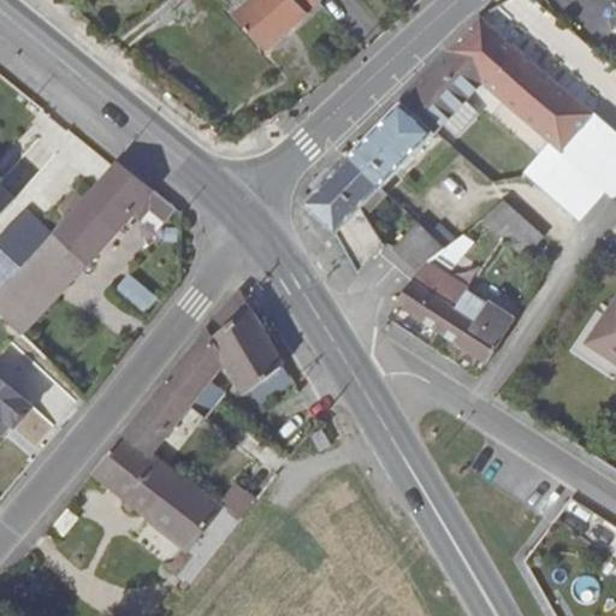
[(265,49),(308,13),(307,11),(320,0),(319,0),(250,0),(235,15),(265,49)]
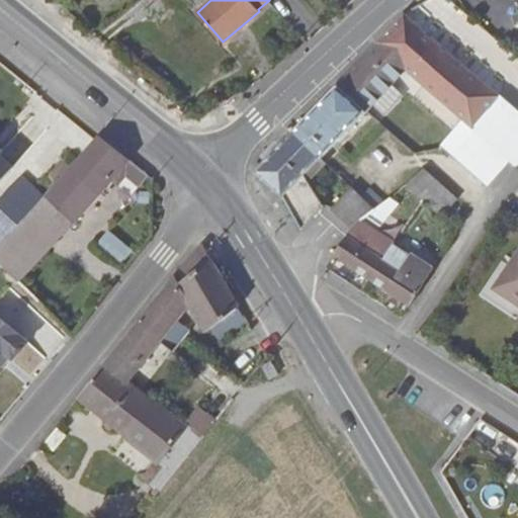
[(473,127),(500,96),(404,13),(376,42),(406,68),(463,119),(473,127)]
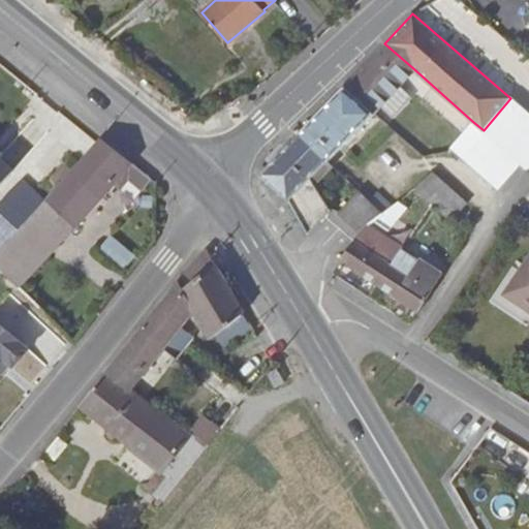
[(343,87),(372,113),(414,69),(384,43),(362,66),(343,87)]
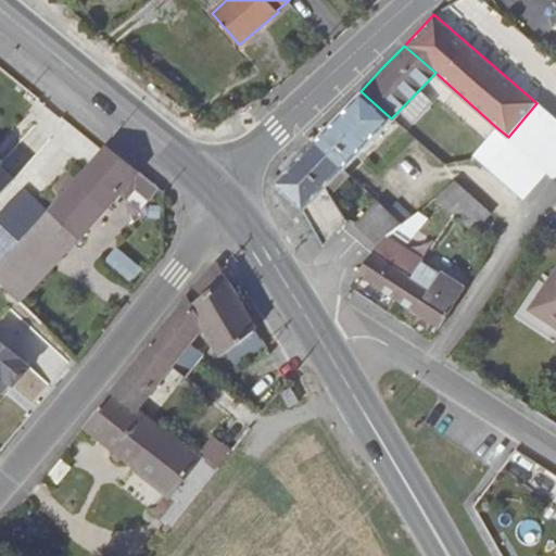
[(313,141),(343,169),(391,118),(361,91),(335,118),(313,141)]
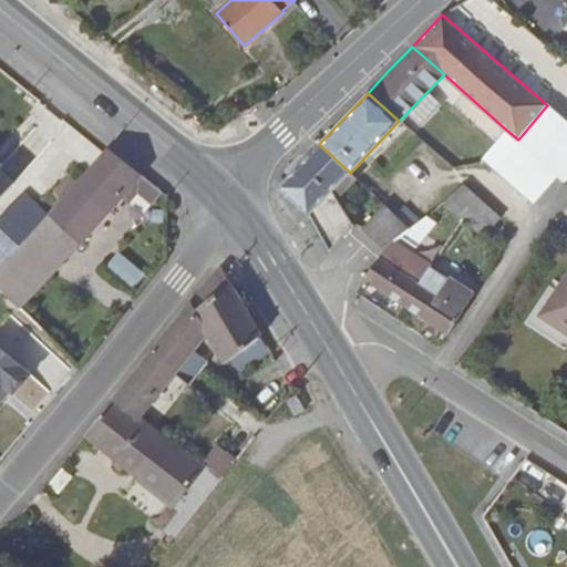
[(566,121),(547,105),(518,140),(557,175),(564,181),(566,178),(566,121)]
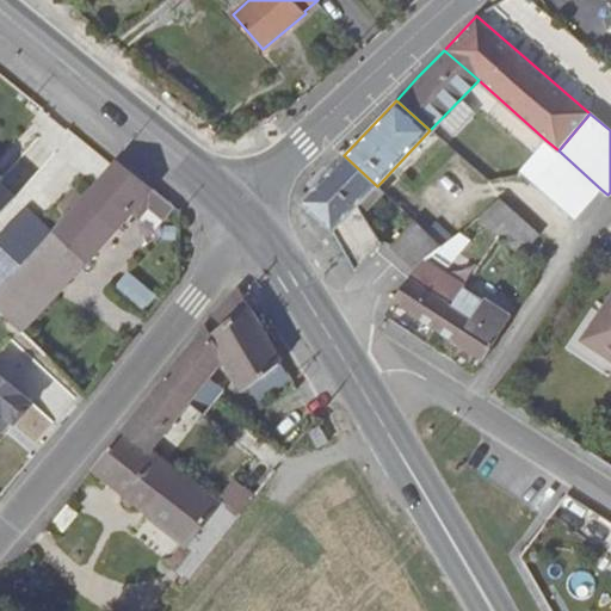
[(559,150),(547,141),(523,171),(576,217),(590,202),(600,189),(559,150)]
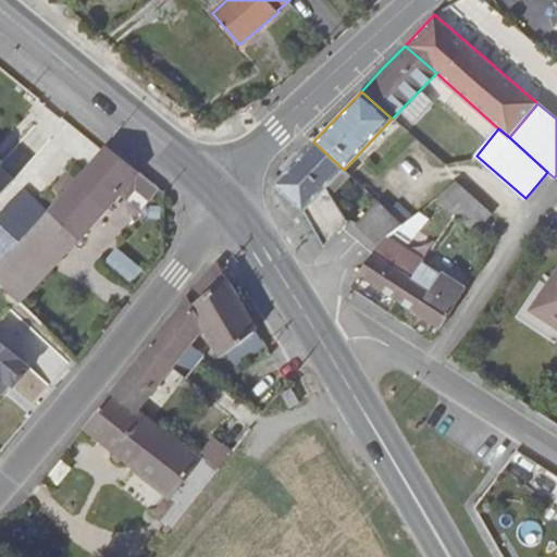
[(313,141),(273,184),(304,211),(324,247),(348,221),(325,188),(344,170),(313,141)]
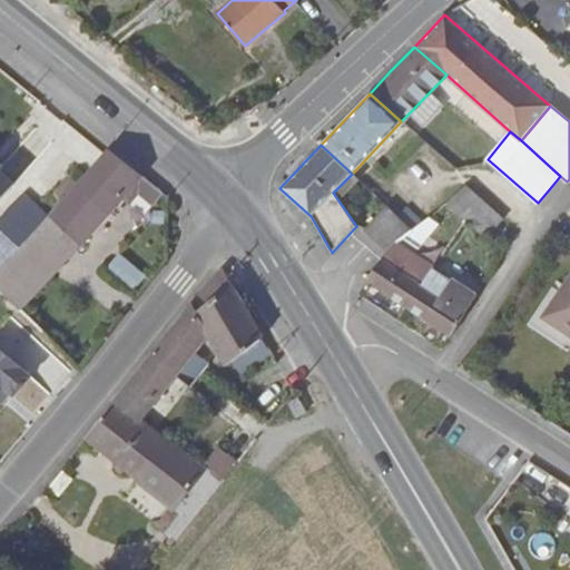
[(49,217),(0,268),(0,292),(19,311),(77,249),(121,198),(129,204),(137,194),(154,207),(164,195),(153,186),(109,151),(49,217)]
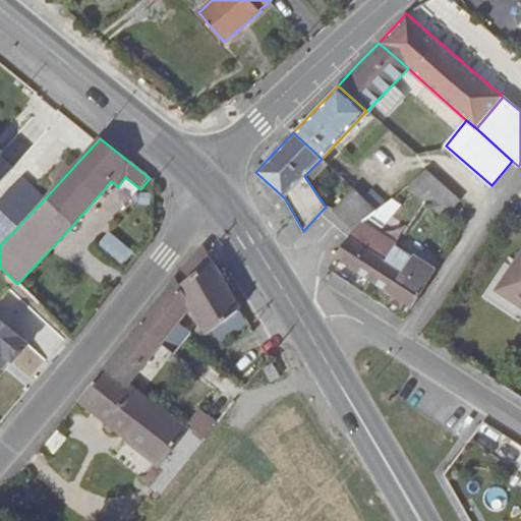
[(459,197),(425,168),(409,184),(433,204),(445,214),(447,211),(459,197)]
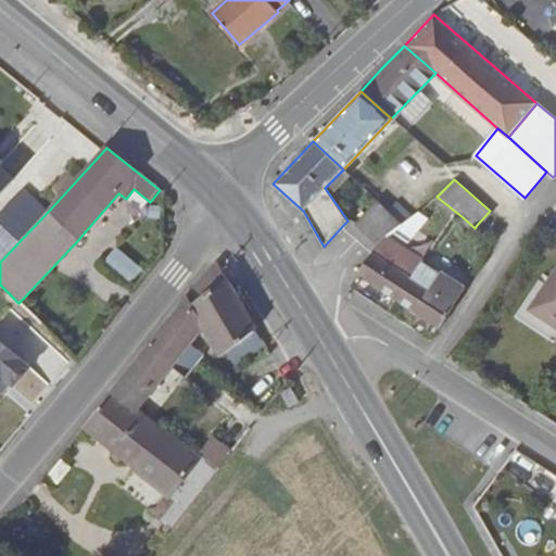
[(0,262),(48,212),(14,180),(0,196),(0,262)]
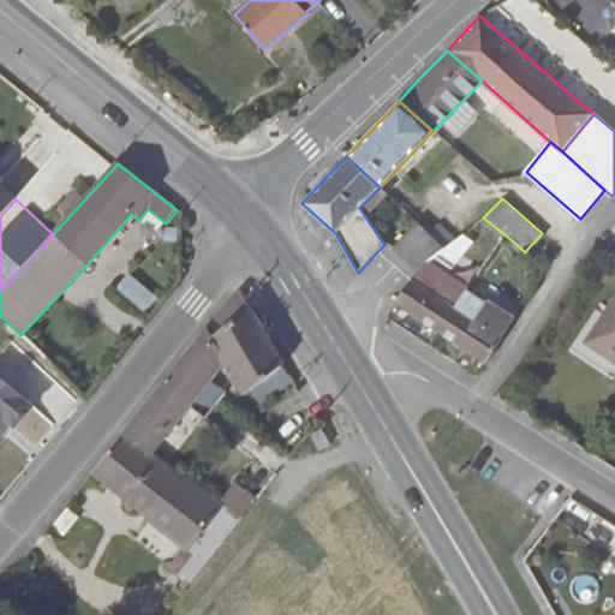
[(393,246),(419,272),(428,262),(441,251),(445,249),(429,234),(417,222),(393,246)]
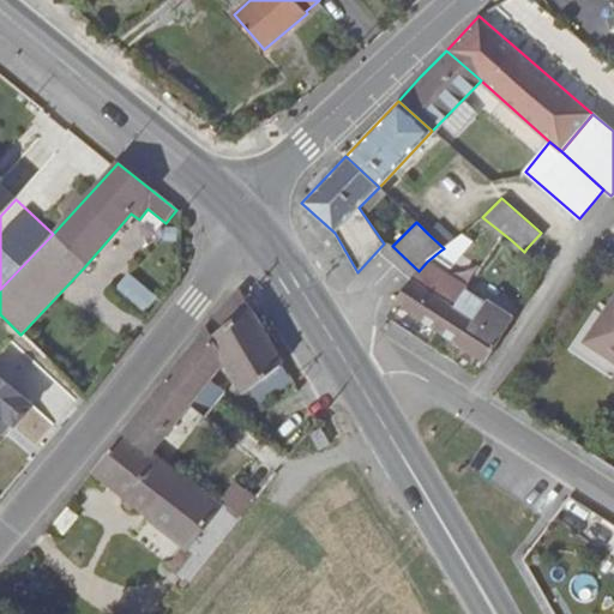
[(455,240),(438,223),(428,234),(444,248),(455,240)]
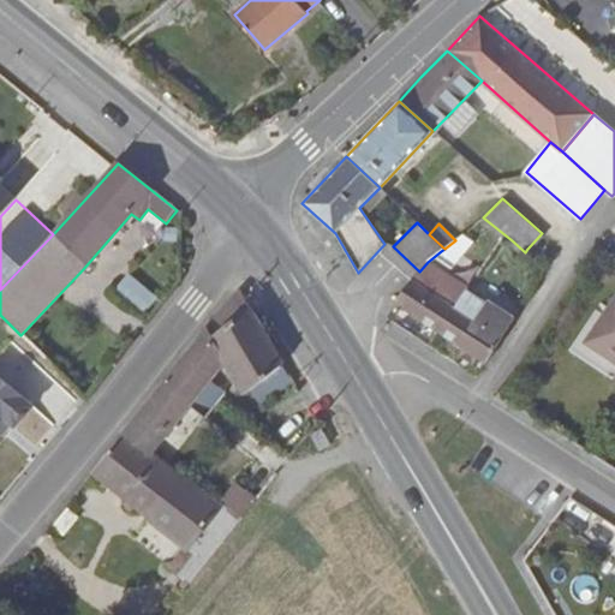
[(455,240),(445,249),(441,251),(457,262),(472,243),(461,234),(455,240)]
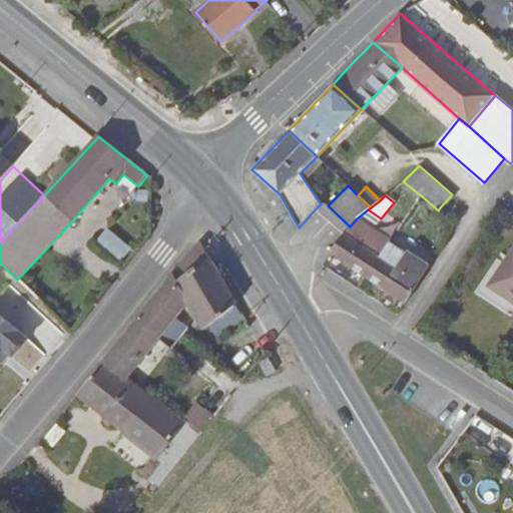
[(350,226),(341,235),(332,250),(331,252),(367,277),(389,243),(391,240),(357,218),(350,226)]
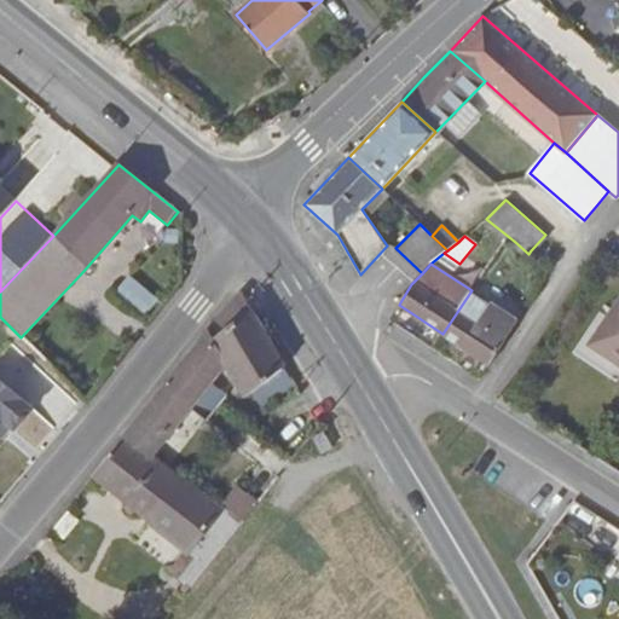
[(127,276),(116,290),(146,312),(157,298),(127,276)]
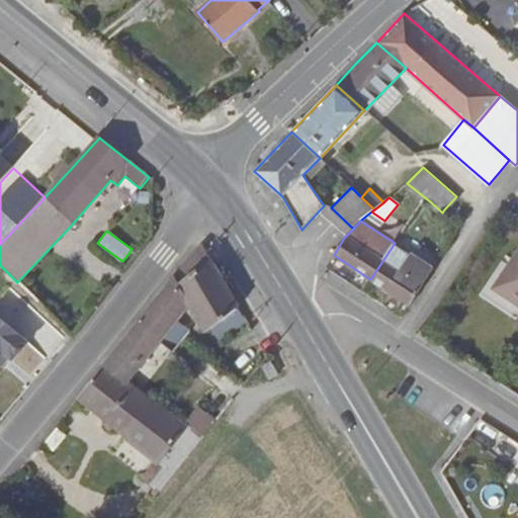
[(201,243),(174,274),(183,290),(169,307),(178,315),(188,303),(205,332),(210,329),(220,343),(247,320),(201,243)]
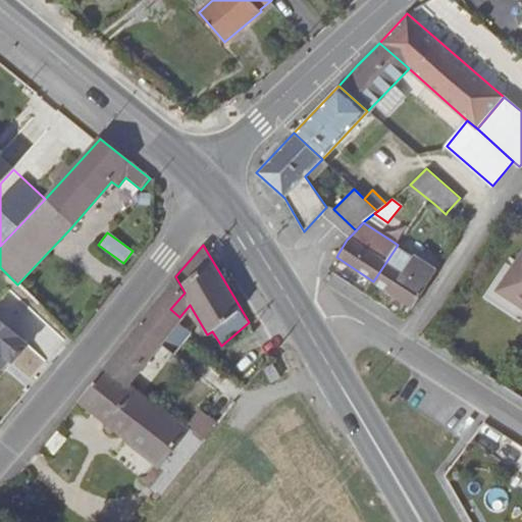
[(413,308),(436,270),(414,254),(411,258),(396,248),(373,281),(413,308)]
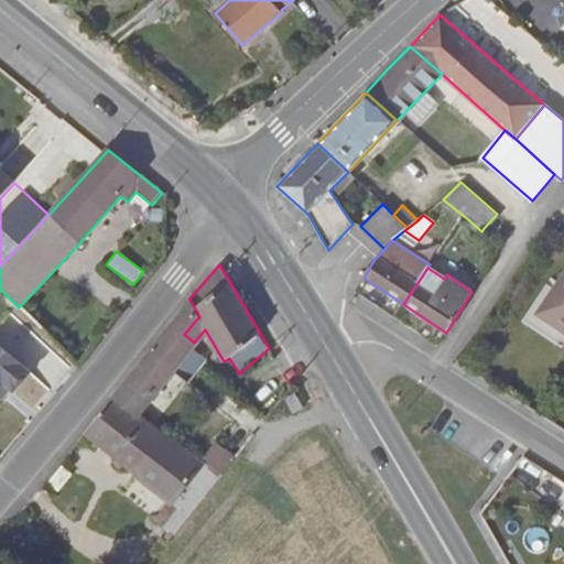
[(563,274),(554,290),(548,285),(523,322),(555,344),(563,331),(563,274)]
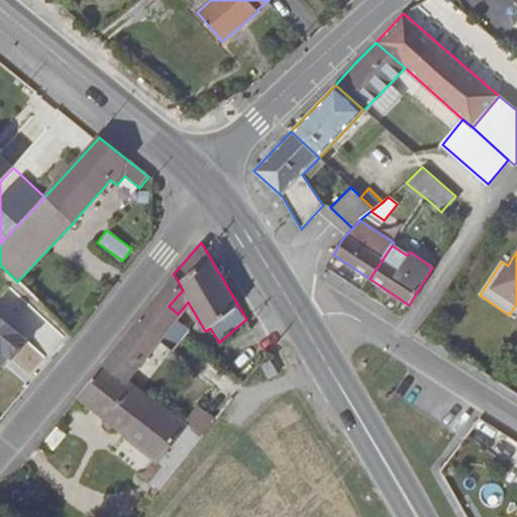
[(183,290),(174,274),(133,325),(104,363),(126,381),(142,359),(175,319),(178,314),(169,306),(183,290)]
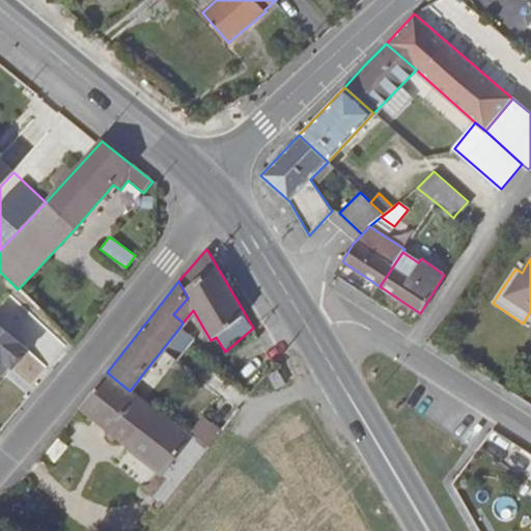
[(0,382),(28,348),(0,325),(0,382)]
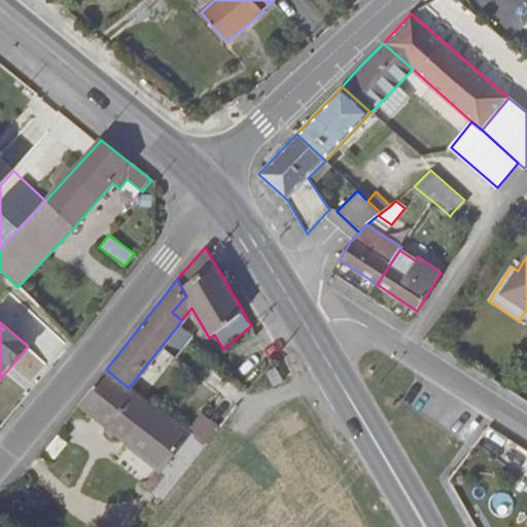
[(178,325),(145,366),(160,377),(192,337),(178,325)]
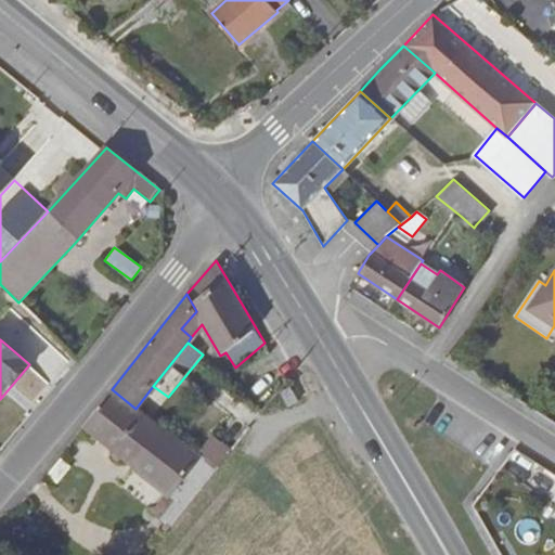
[(288,405),(300,399),(291,386),(281,392),(288,405)]
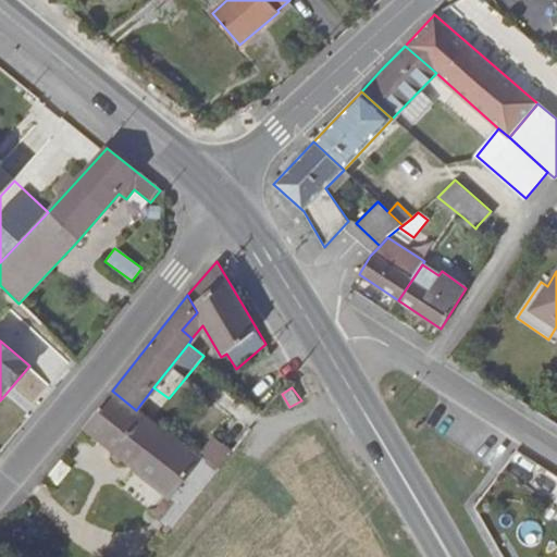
[(169,497),(198,460),(150,421),(136,410),(112,391),(97,410),(82,429),(169,497)]
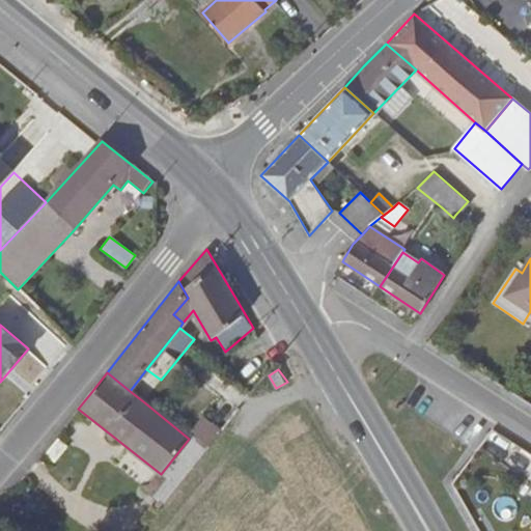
[(205,451),(253,393),(235,380),(189,439),(205,451)]
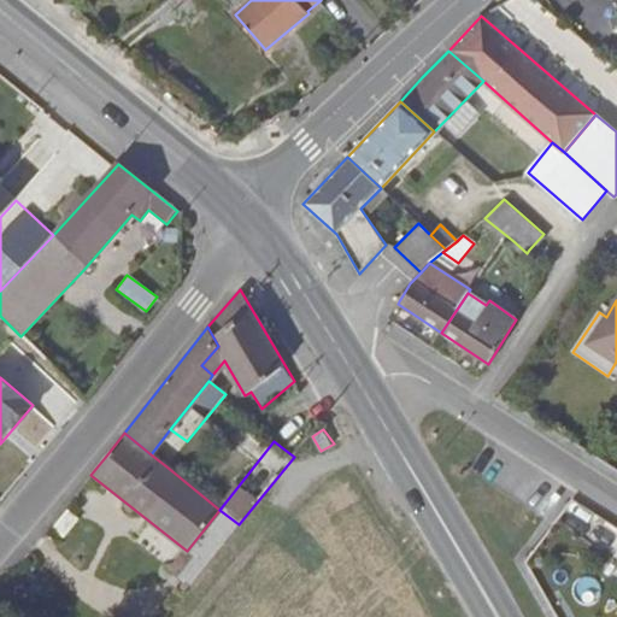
[(239,524),(219,510),(187,551),(189,552),(206,565),(239,524)]
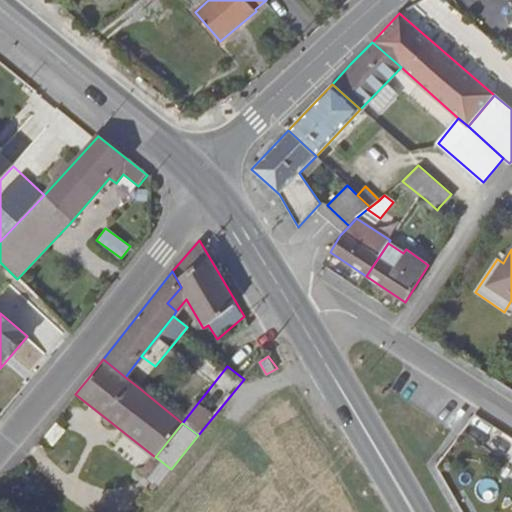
[(171,469),(157,458),(145,474),(158,485),(171,469)]
